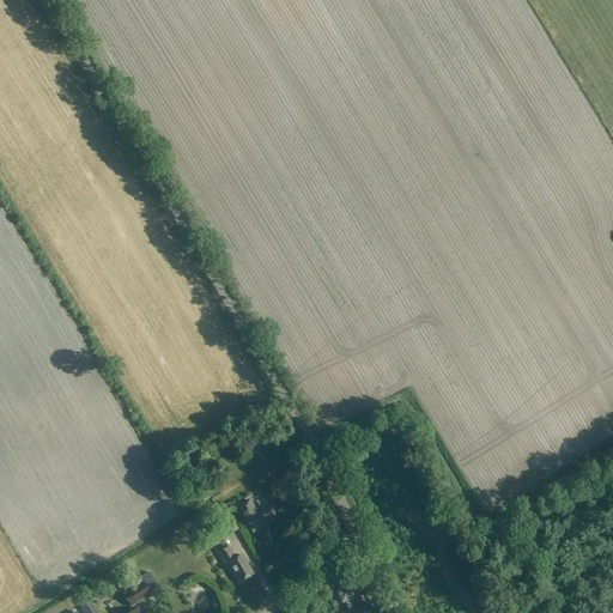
[(249,502),(238,508),(254,534),(278,520),(269,507),(256,514),(249,502)]
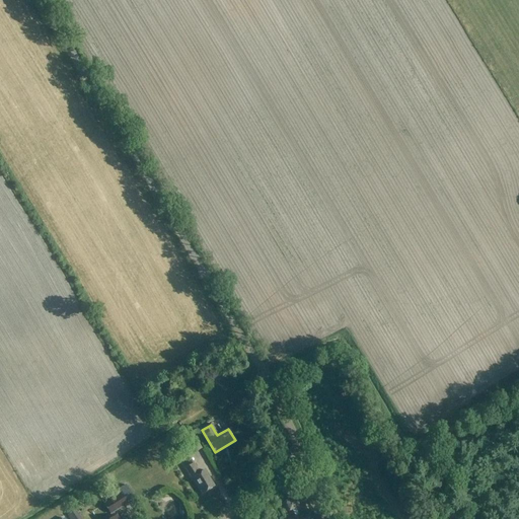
[(202,448),(193,434),(183,440),(193,454),(202,448)]
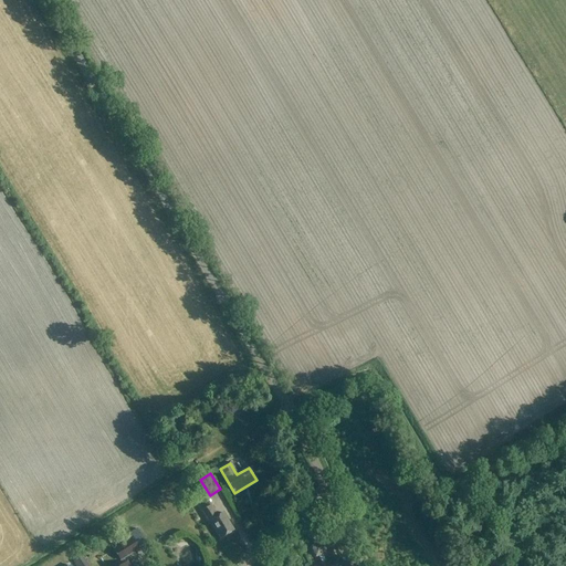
[(211,505),(201,511),(208,523),(210,522),(220,538),(233,531),(223,513),(218,516),(211,505)]
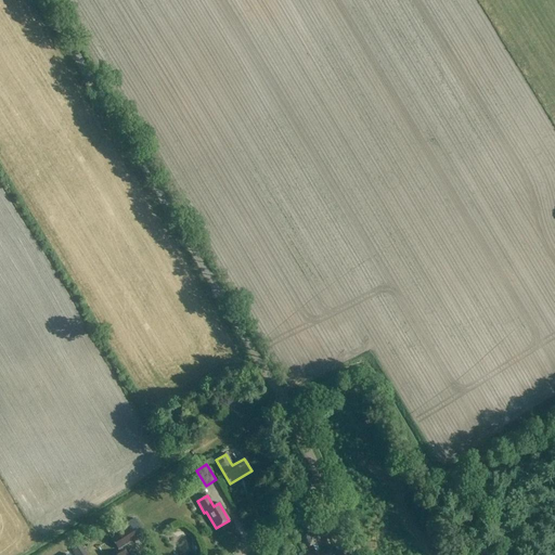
[(111,540),(118,551),(138,539),(130,527),(123,531),(120,528),(114,532),(117,536),(111,540)]
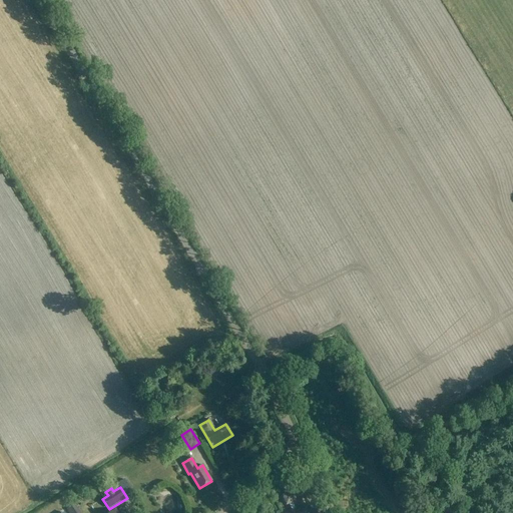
[(301,507),(295,509),(292,502),(295,501),(291,493),(283,496),(287,504),(289,503),(292,511),(286,512),(306,512),(304,508),(302,510),(301,507)]
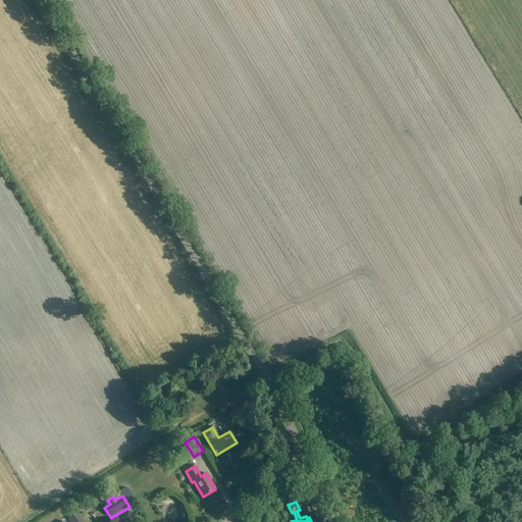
[(82,521),(75,512),(67,518),(69,521),(82,521)]
